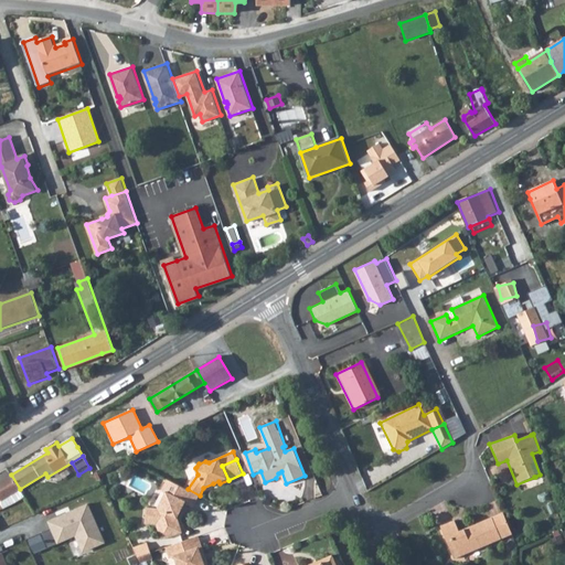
[(0,510),(2,509),(0,504),(0,500),(3,499),(9,494),(13,503),(24,497),(20,489),(11,475),(0,481),(0,510)]
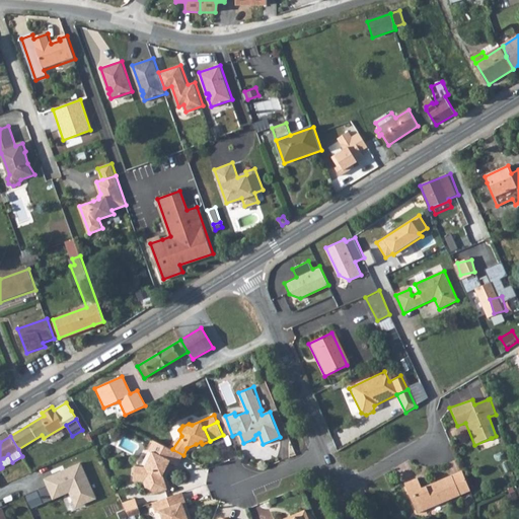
[(172,449),(154,440),(149,450),(152,452),(145,466),(135,466),(134,480),(144,482),(149,496),(168,489),(163,475),(170,461),(177,465),(183,455),(172,449)]
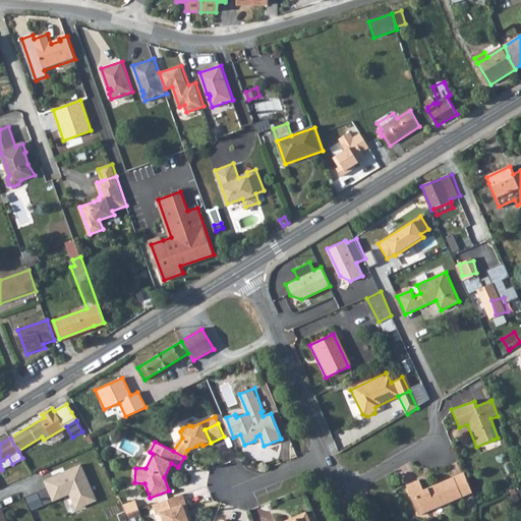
[(81,465),(43,479),(52,502),(68,495),(76,510),(97,500),(81,465)]
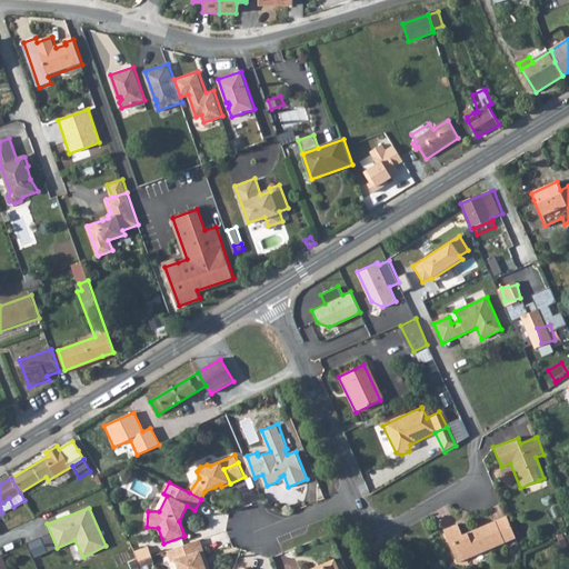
[(456,526),(441,532),(456,566),(517,541),(507,518),(469,533),(471,539),(468,541),(467,539),(462,540),(456,526)]
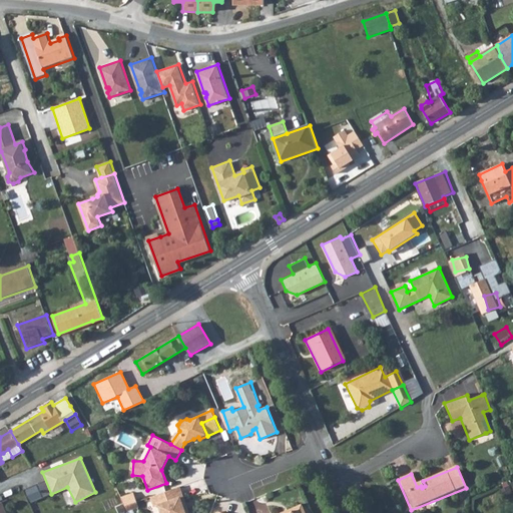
[(180,486),(152,496),(155,506),(159,505),(162,512),(186,512),(180,497),(183,496),(180,486)]
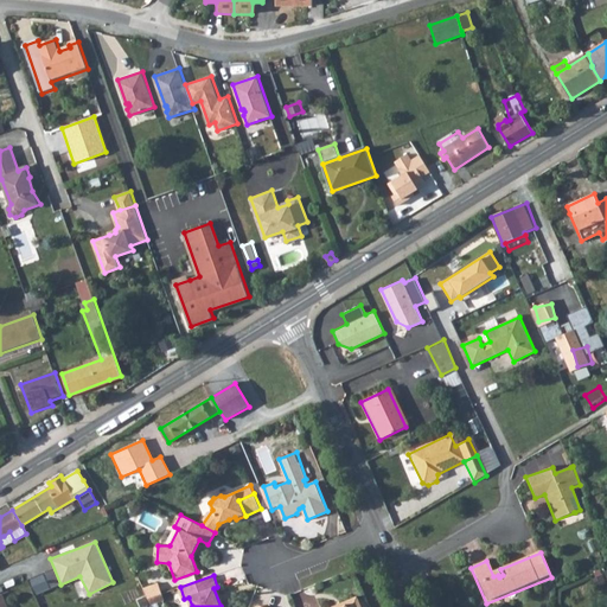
[(160,582),(145,587),(149,596),(149,598),(164,593),(160,582)]
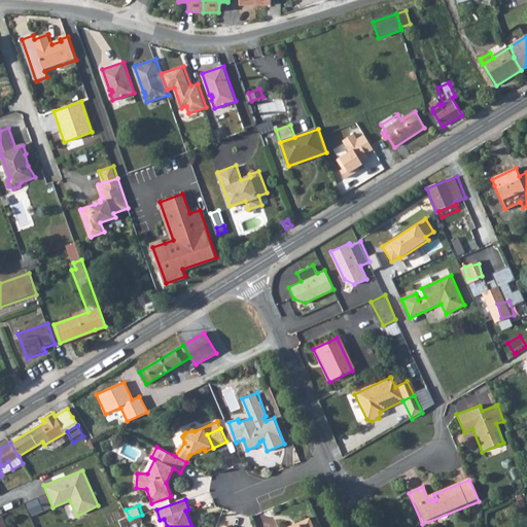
[(293,526),(315,526),(311,518),(300,522),(301,524),(293,526)]
